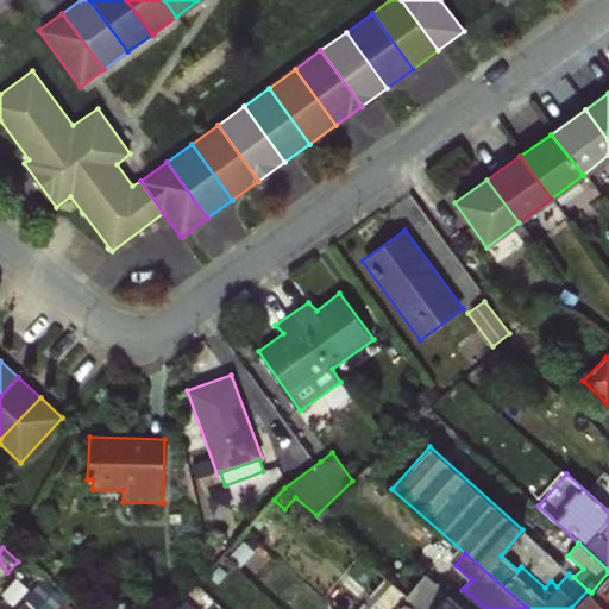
[(608,608),(608,572),(591,592),(608,608)]
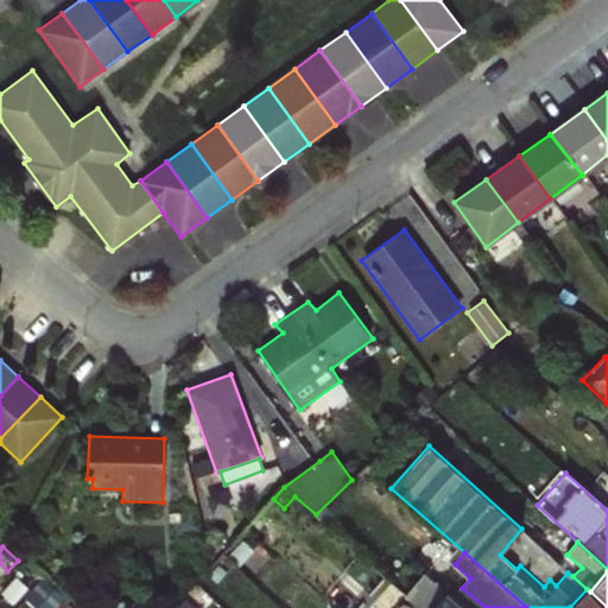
[(463,607),(424,572),(404,595),(417,607),(463,607)]
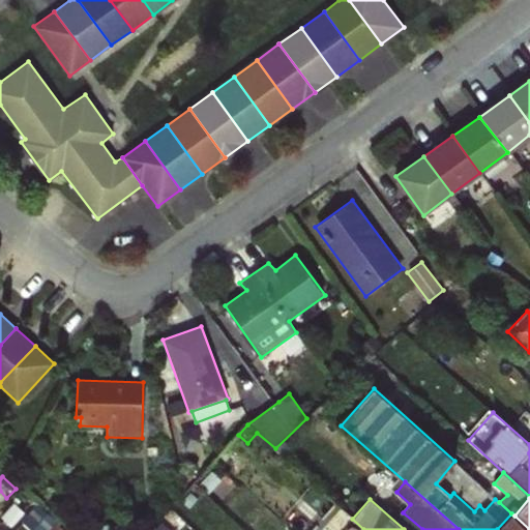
[(50,529),(57,522),(37,504),(21,523),(29,529),(50,529)]
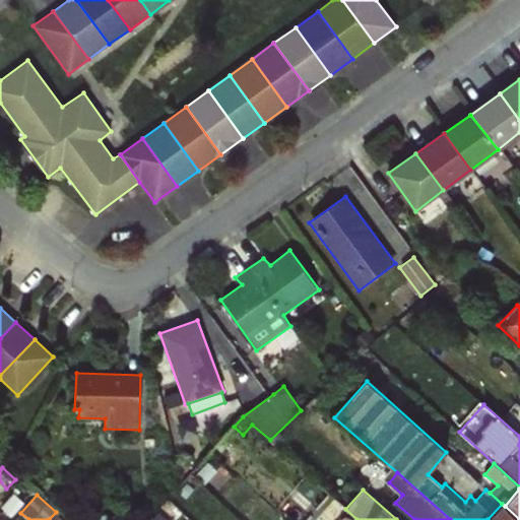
[(488,519),(519,519),(505,506),(502,504),(488,519)]
